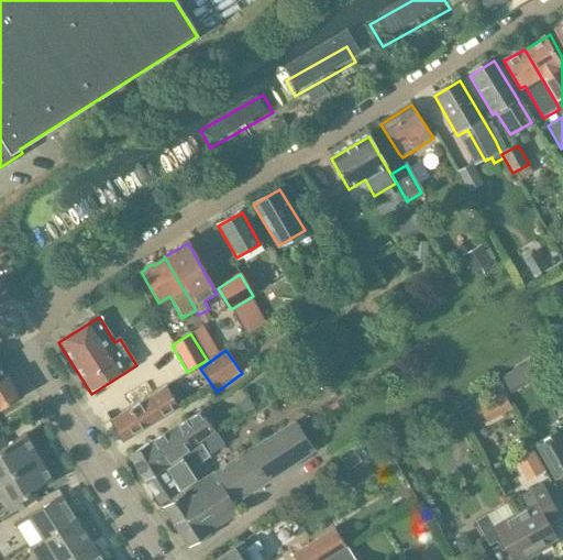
[(503,379),(511,394),(541,376),(532,361),(503,379)]
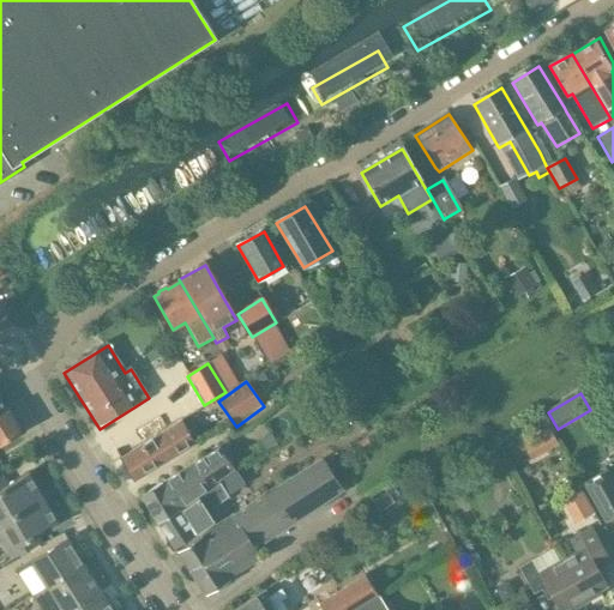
[(164,404),(150,412),(126,428),(134,442),(173,418),(164,404)]
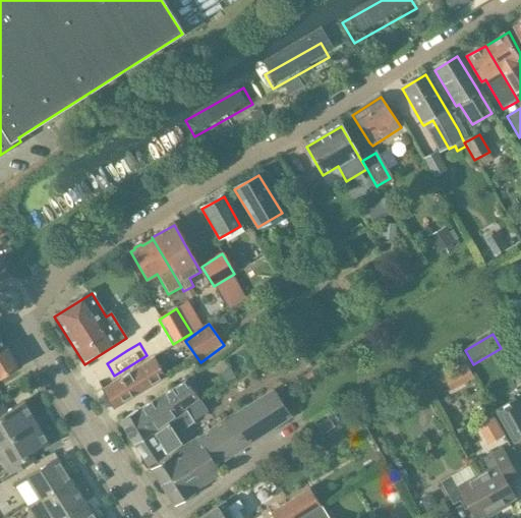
[(0,352),(0,378),(17,367),(6,348),(0,352)]
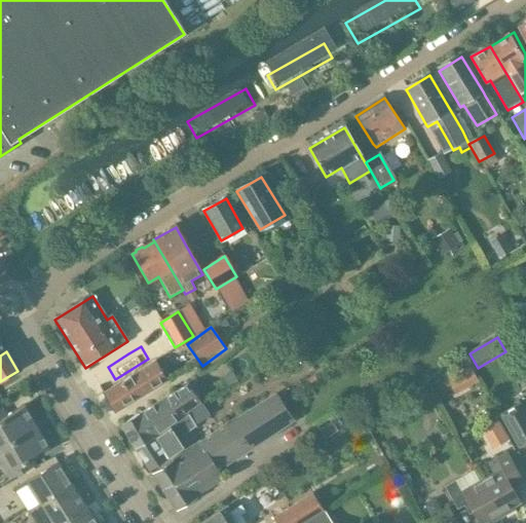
[(166,383),(160,372),(154,363),(103,395),(114,414),(166,383)]
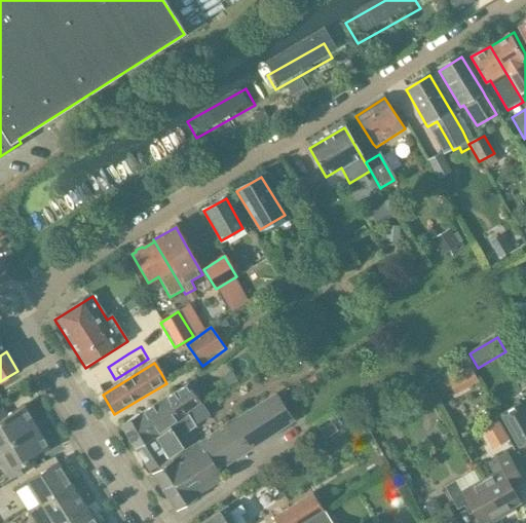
[(458,377),(464,387),(477,380),(471,370),(458,377)]
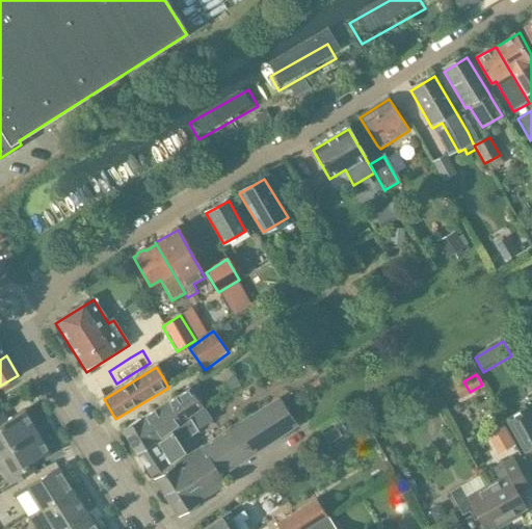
[(137,455),(138,454),(155,444),(171,432),(204,410),(191,390),(124,432),(137,455)]
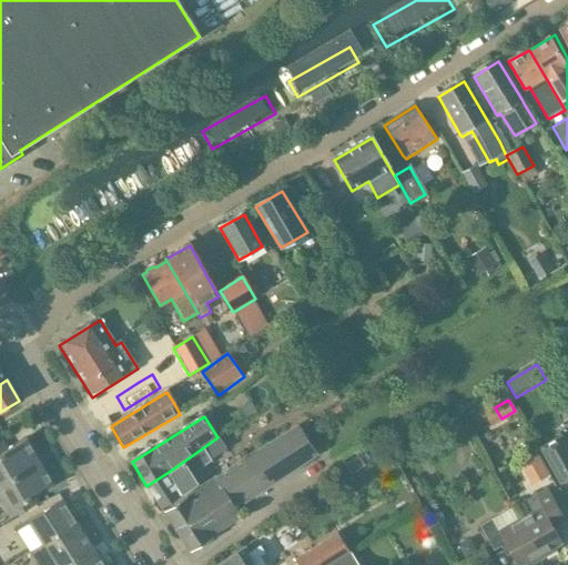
[(277,440),(297,470),(317,456),(297,426),(277,440)]
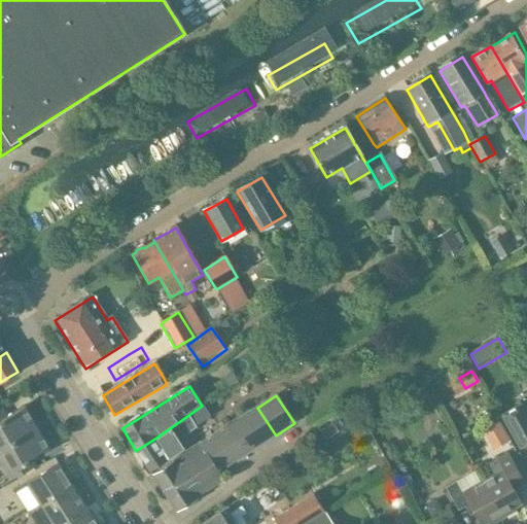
[(526,411),(522,404),(498,417),(519,452),(526,447),(526,411)]
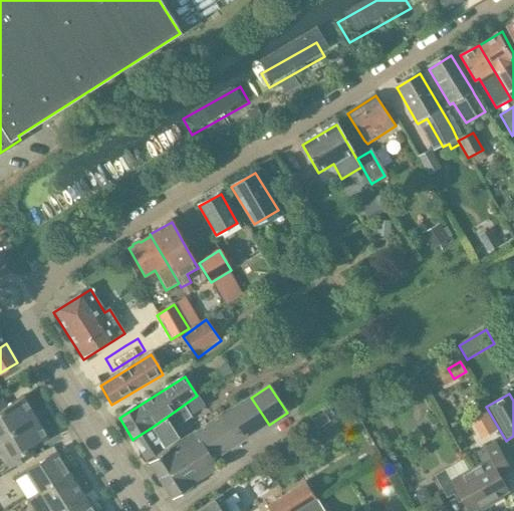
[(167,419),(166,418),(150,429),(134,439),(147,461),(164,451),(180,439),(174,430),(205,409),(197,397),(167,419)]
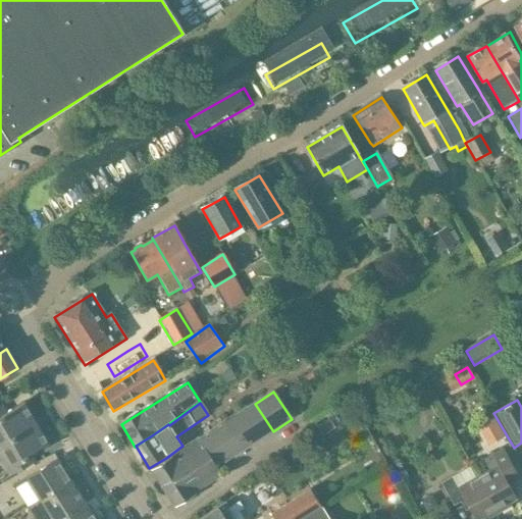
[(0,409),(0,446),(39,425),(27,406),(9,416),(4,407),(0,409)]
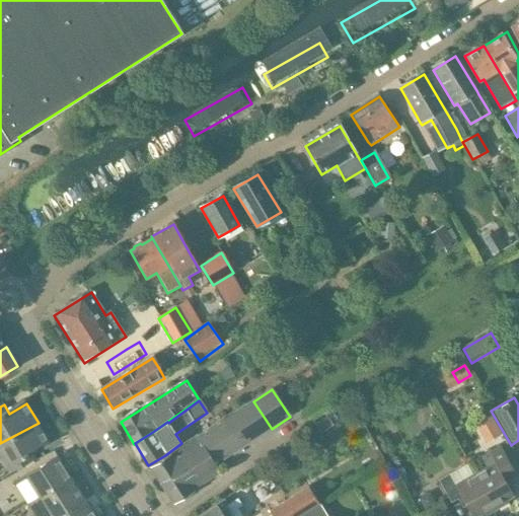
[(199,438),(151,468),(174,504),(194,491),(190,485),(217,465),(248,445),(234,423),(245,416),(241,410),(230,417),(199,438)]
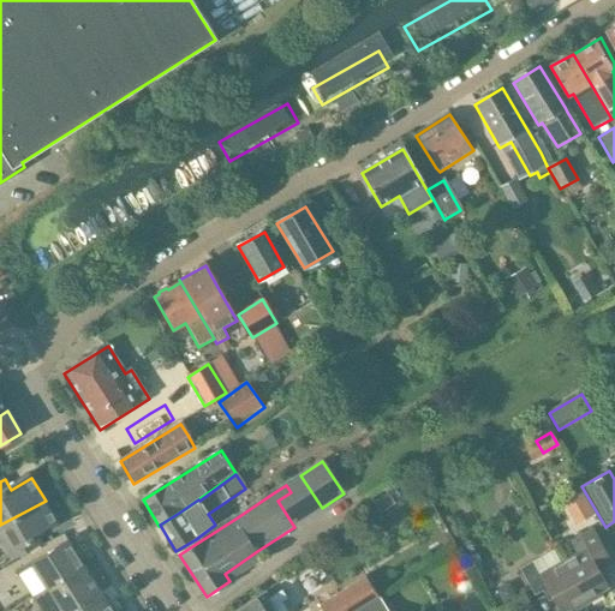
[(578,525),(592,516),(580,495),(566,503),(578,525)]
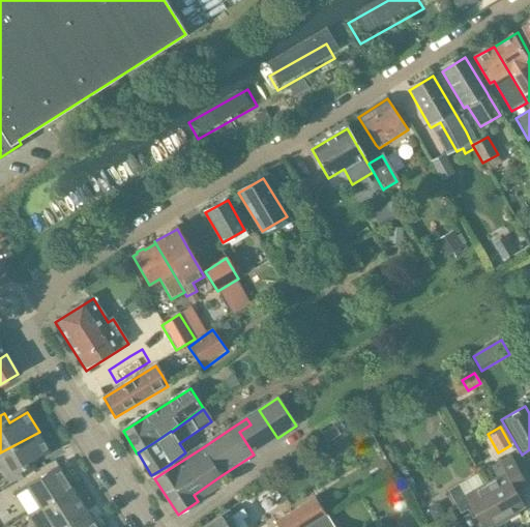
[(52,452),(39,432),(0,452),(0,467),(10,485),(36,469),(33,464),(52,452)]
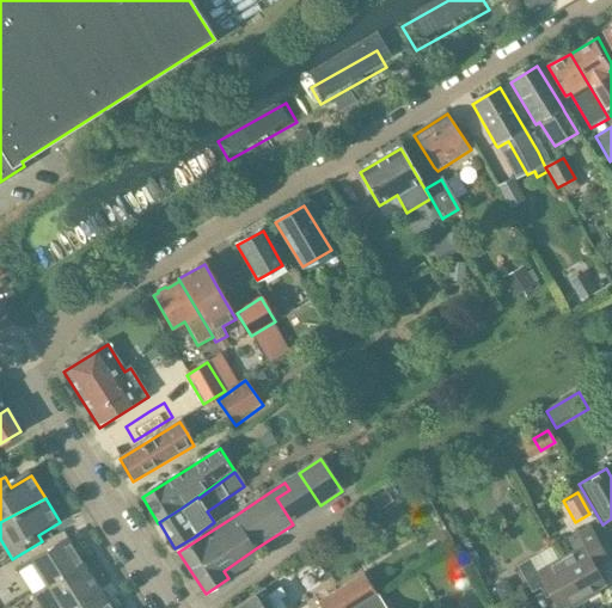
[(575,554),(562,562),(585,605),(601,595),(599,593),(607,588),(599,571),(611,565),(589,528),(567,540),(575,554)]
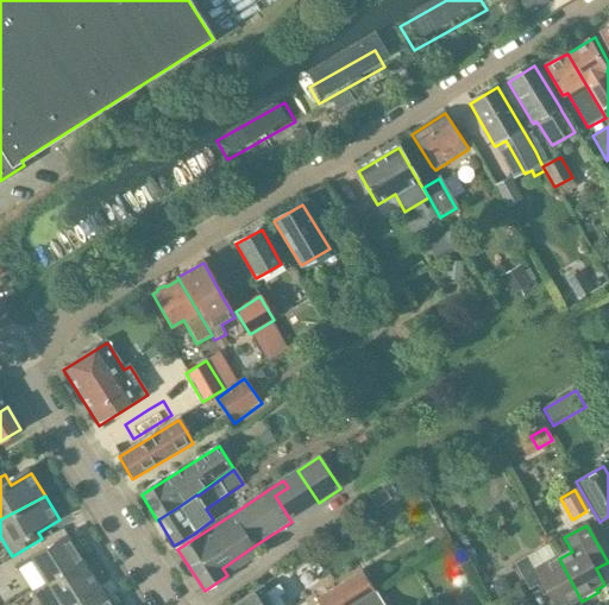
[(33,556),(50,583),(83,560),(68,535),(33,556)]
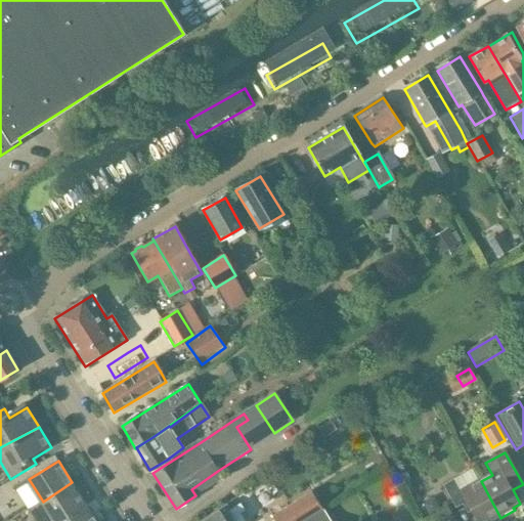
[(453,481),(442,486),(454,510),(468,502),(477,520),(495,520),(500,518),(481,481),(460,492),(453,481)]
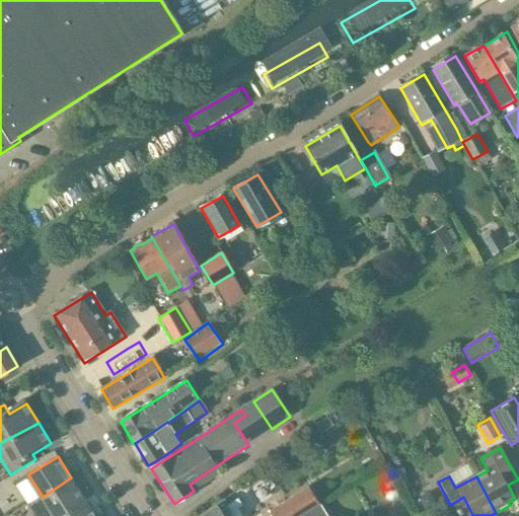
[(43,497),(54,515),(61,515),(85,500),(71,477),(43,497)]
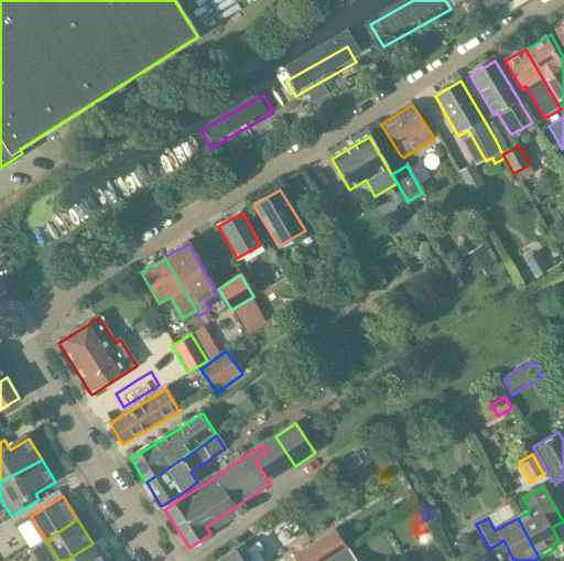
[(332,560),(348,550),(335,530),(292,557),(293,560),(332,560)]
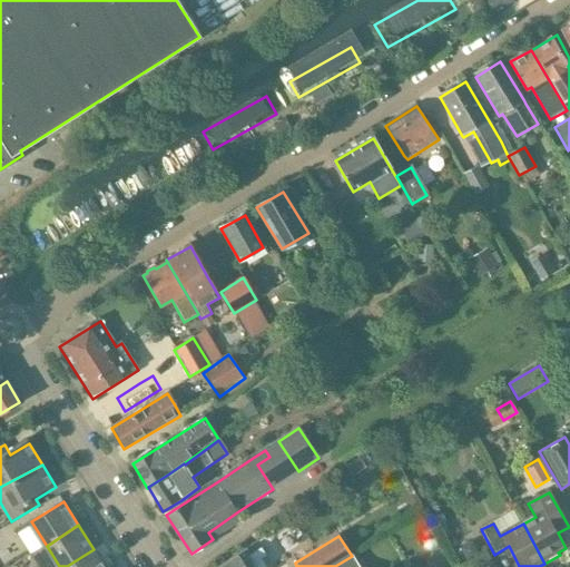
[(105,566),(94,549),(67,566),(105,566)]
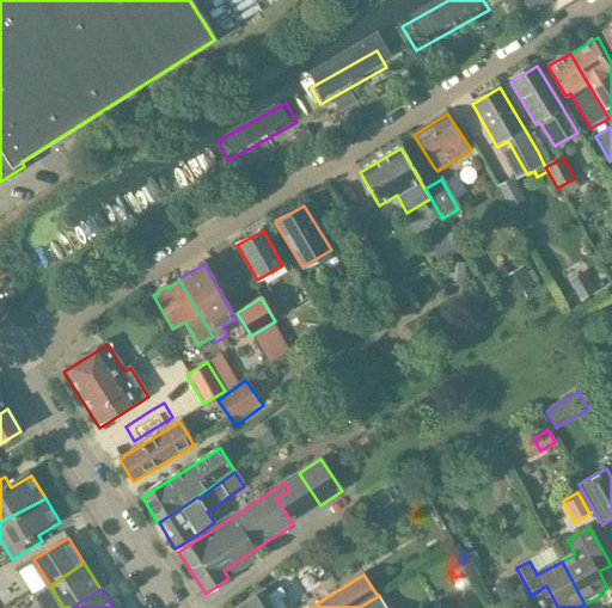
[(282,590),(270,599),(265,590),(239,607),(285,607),(281,601),(287,597),(282,590)]
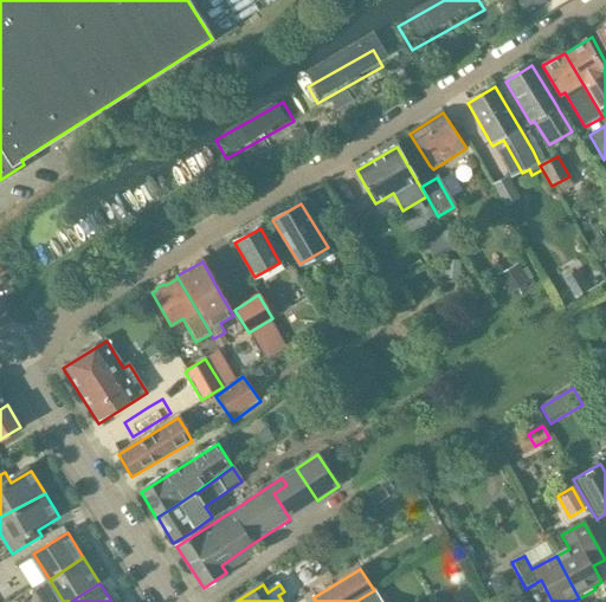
[(381,601),(374,590),(356,601),(381,601)]
